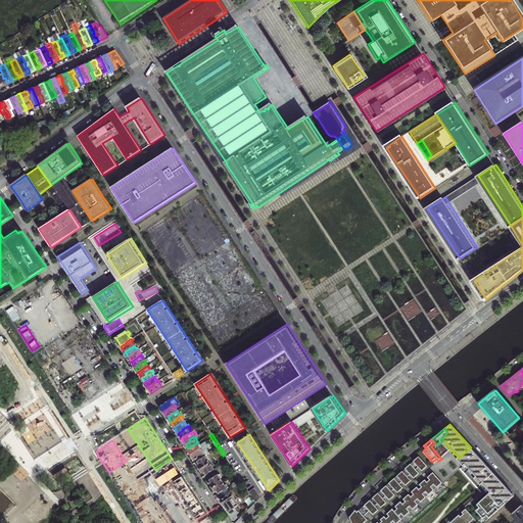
[(435,443),(431,446),(441,459),(449,452),(450,449),(443,440),(437,445),(435,443)]
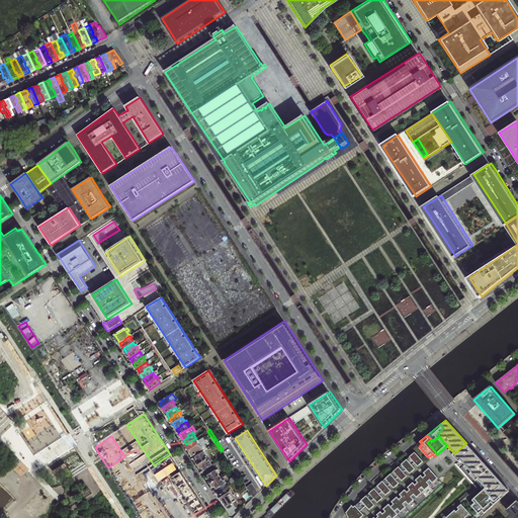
[(188,448),(190,450),(195,447),(194,446),(199,443),(199,444),(205,440),(203,437),(197,441),(196,438),(186,444),(188,448)]
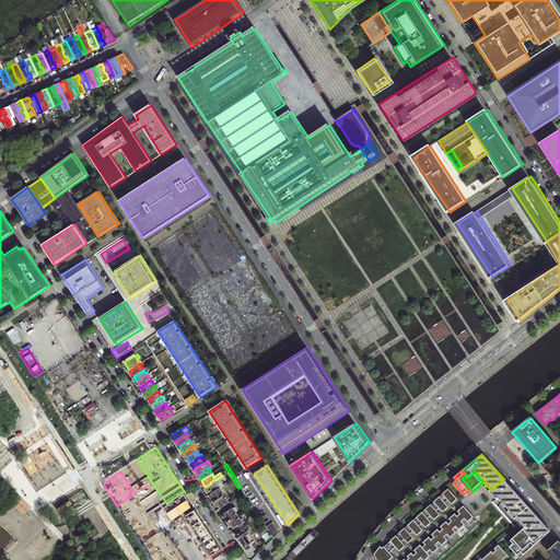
[(210,491),(211,492),(221,487),(224,485),(221,480),(224,478),(222,476),(216,480),(216,479),(210,482),(211,483),(206,487),(208,490),(209,492),(210,491)]
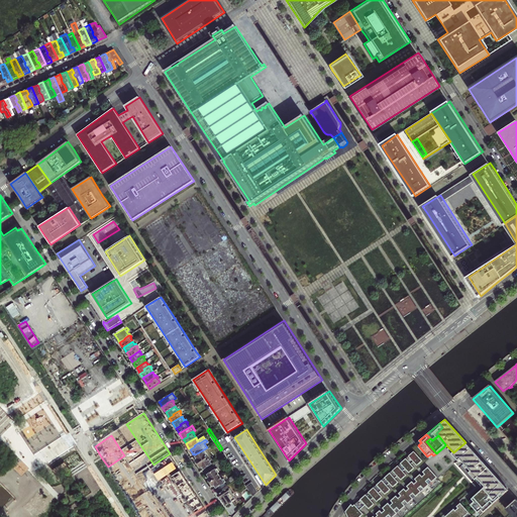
[(453,452),(451,454),(456,460),(458,458),(470,471),(468,473),(474,480),(476,478),(488,468),(466,442),(453,452)]
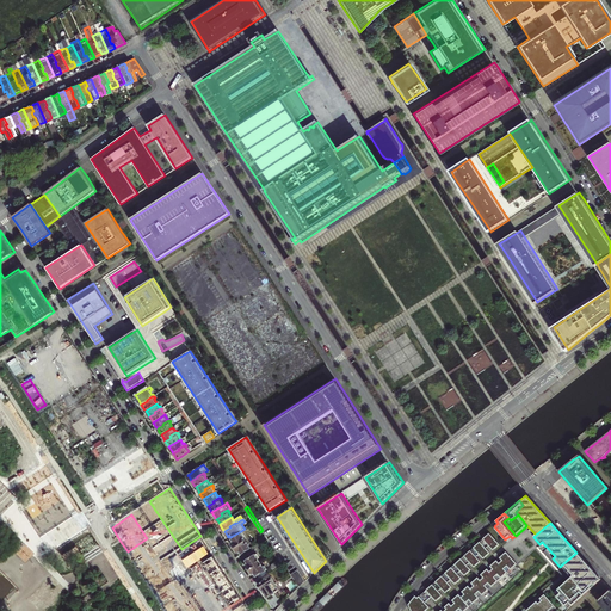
[(525,528),(534,537),(536,535),(526,525),(525,528)]
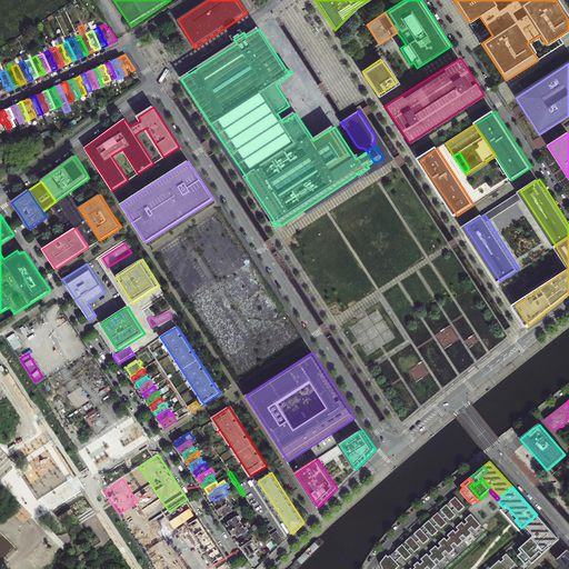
[(223,513),(225,516),(233,510),(225,497),(226,497),(225,495),(215,500),(218,505),(216,506),(220,511),(221,515),(223,513)]
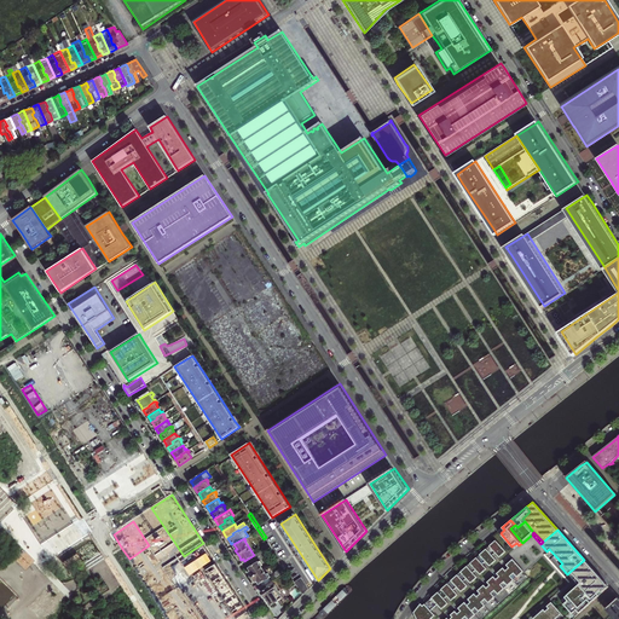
[(495,541),(431,599),(437,606),(439,607),(441,611),(449,605),(450,603),(458,596),(460,594),(468,586),(469,585),(478,578),(479,577),(487,570),(489,568),(497,561),(498,560),(505,553),(495,541)]
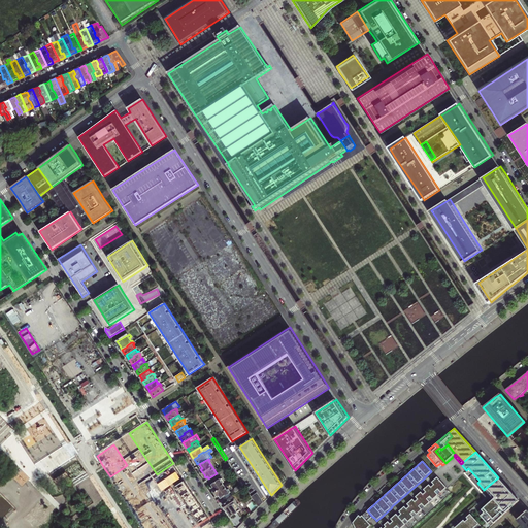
[(224,466),(227,471),(233,467),(230,462),(224,466)]
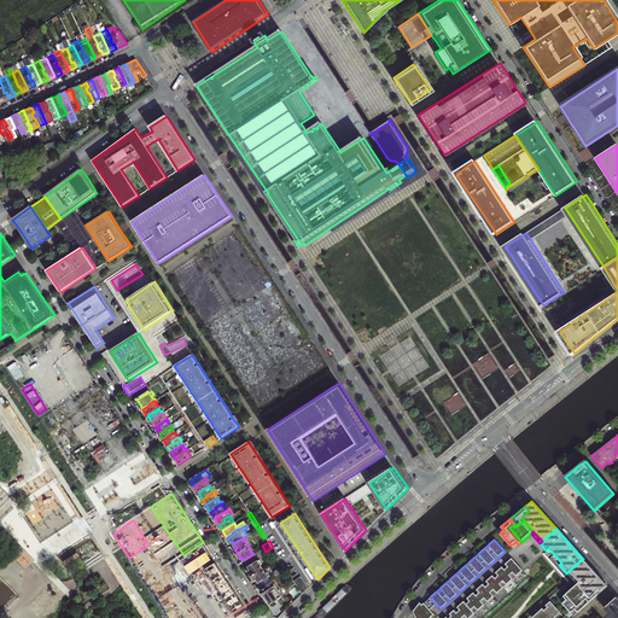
[(546,551),(559,565),(561,563),(548,548),(546,551)]
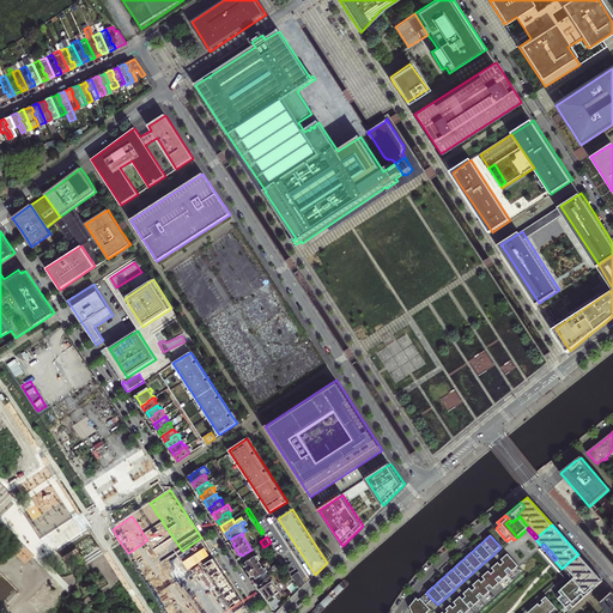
[(244,612),(249,611),(210,551),(200,557),(236,612),(244,612)]
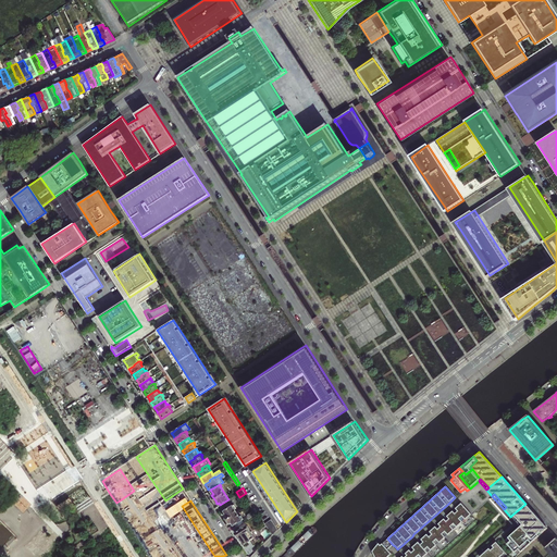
[(400,556),(422,556),(470,515),(460,504),(455,508),(456,509),(458,511),(455,514),(452,511),(446,516),(446,517),(448,519),(446,521),(443,519),(437,523),(438,524),(441,527),(437,530),(434,527),(429,532),(430,533),(432,534),(429,537),(425,534),(420,540),(421,541),(423,542),(420,545),(417,542),(411,547),(412,548),(415,551),(411,553),(408,551),(405,554),(407,555),(404,556),(401,556),(400,556)]
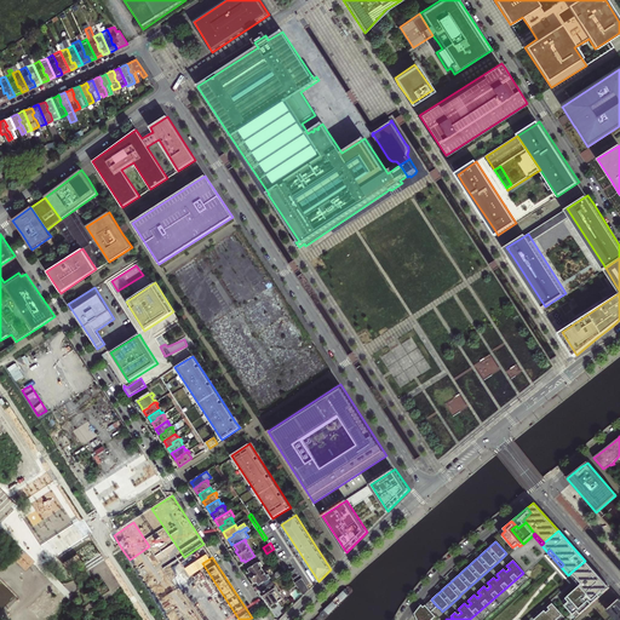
[(609,589),(585,561),(570,573),(581,585),(579,587),(562,602),(577,619),(609,589)]
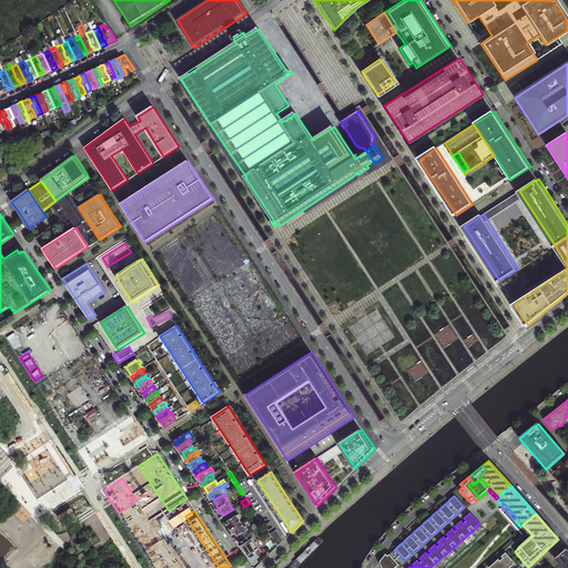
[(231,528),(232,529),(242,523),(240,519),(242,518),(240,515),(229,521),(231,524),(229,525),(231,528)]
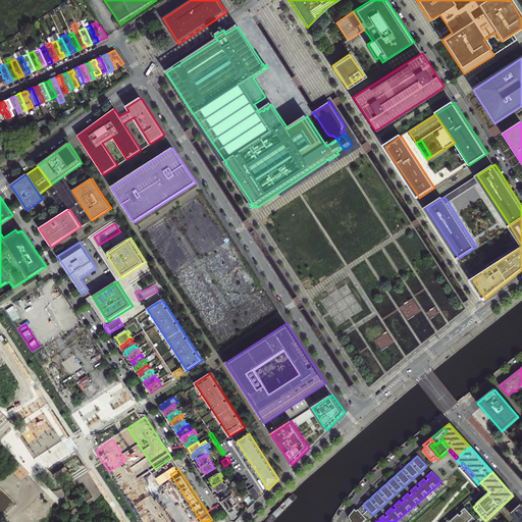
[(136,474),(118,485),(127,500),(142,521),(166,521),(145,488),(136,474)]
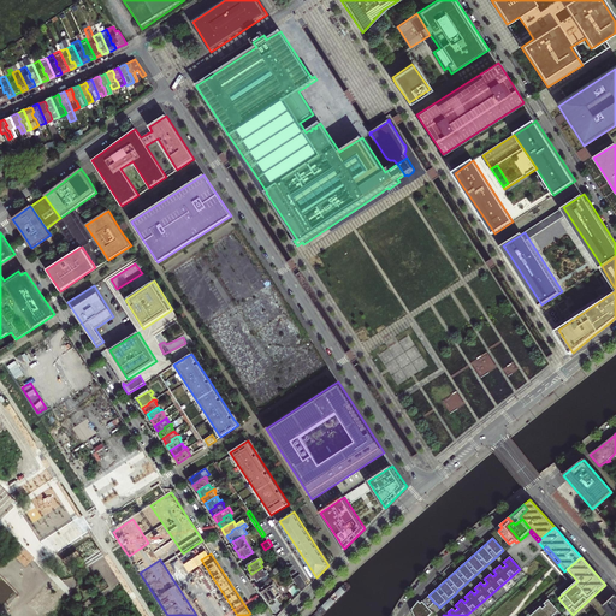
[(262,567),(252,574),(253,578),(254,579),(256,578),(258,580),(252,584),(255,587),(259,586),(262,584),(260,580),(270,574),(267,569),(266,570),(262,567)]
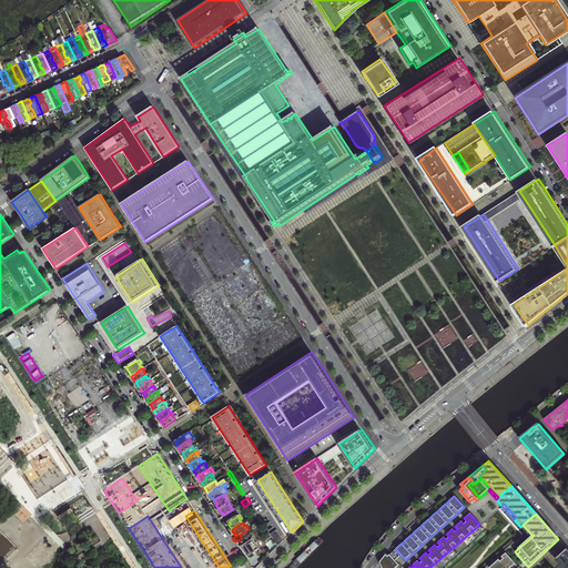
[(530,538),(533,536),(523,525),(520,527),(530,538)]
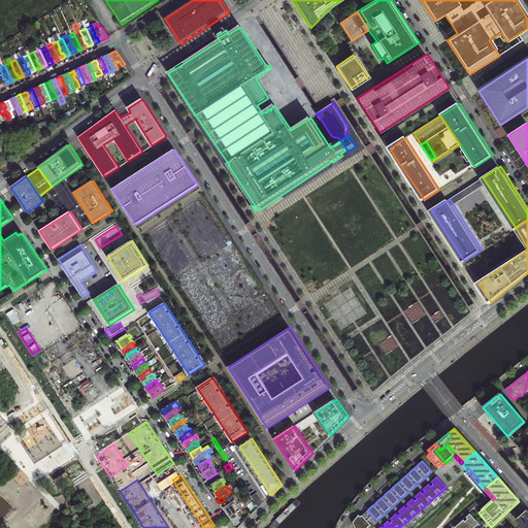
[(258,492),(252,496),(259,507),(264,501),(258,492)]
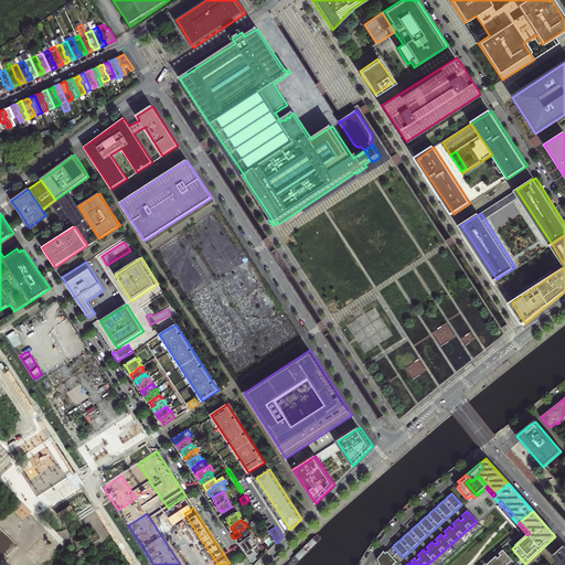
[(241,535),(237,537),(243,545),(245,548),(247,553),(258,545),(254,539),(254,537),(251,532),(251,533),(248,530),(241,535)]
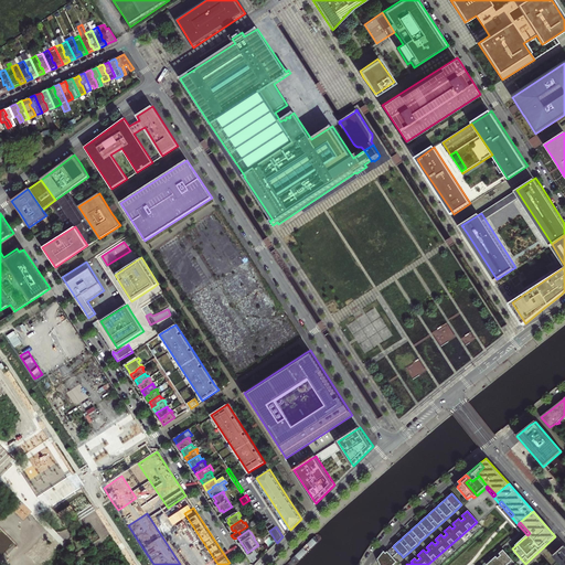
[(564,564),(564,546),(564,545),(552,556),(561,564),(564,564)]
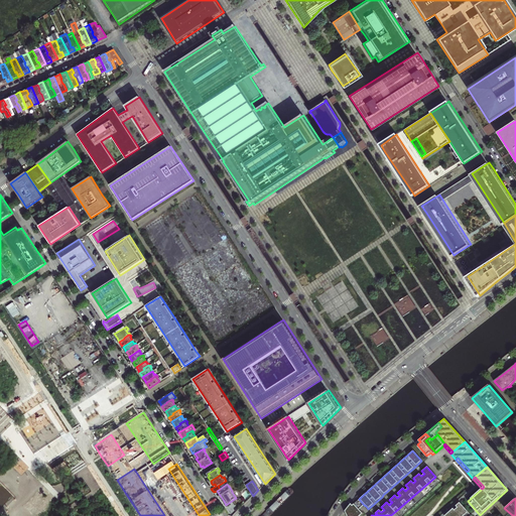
[(359,499),(354,504),(359,510),(364,505),(359,499)]
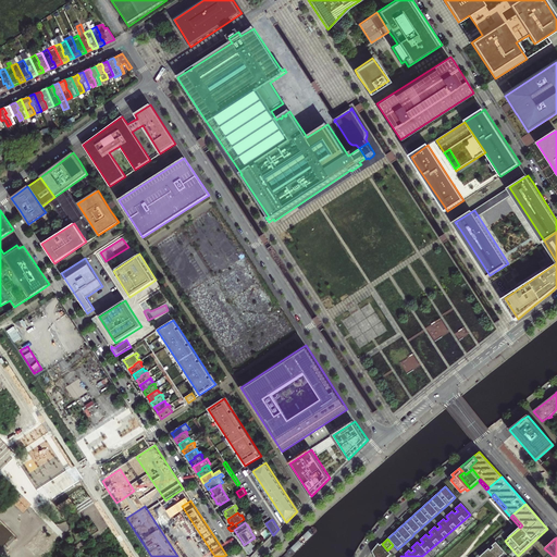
[(489,548),(480,556),(479,556),(500,556),(506,553),(495,542),(492,545),(493,547),(491,549),(489,548)]
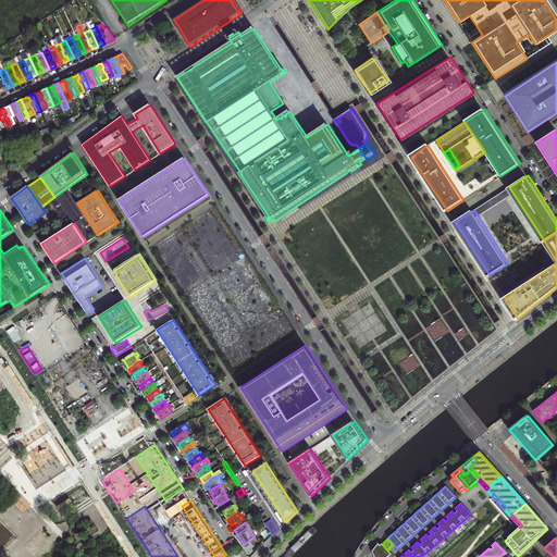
[(378,544),(373,552),(374,556),(387,556),(391,554),(388,553),(387,551),(382,544),(380,545),(378,544)]
